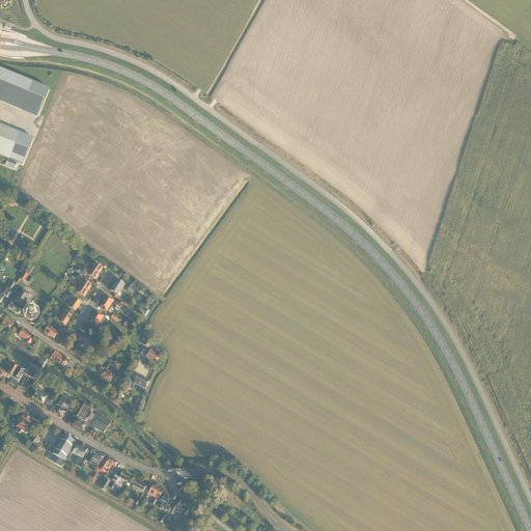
[(0,98),(39,114),(49,90),(0,71),(0,98)]
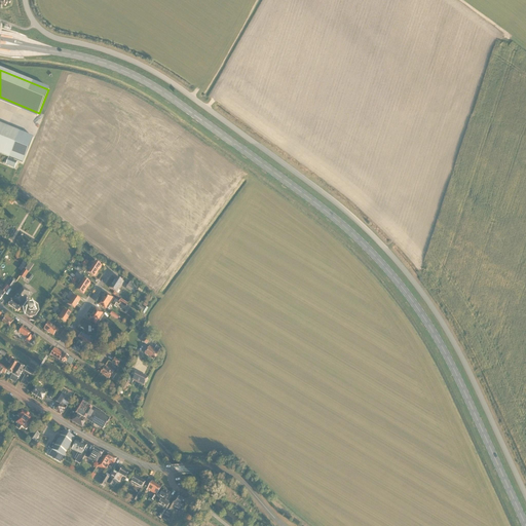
[(0,154),(23,163),(33,138),(0,124),(0,154)]
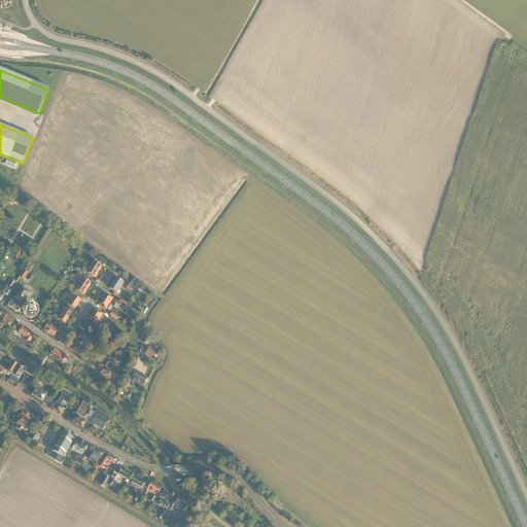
[(14,169),(18,163),(8,159),(5,166),(14,169)]
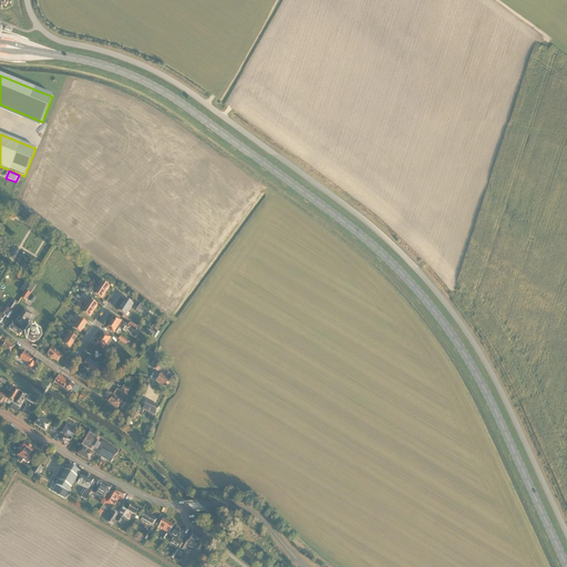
[(26,301),(31,294),(37,286),(32,282),(21,298),(26,301)]
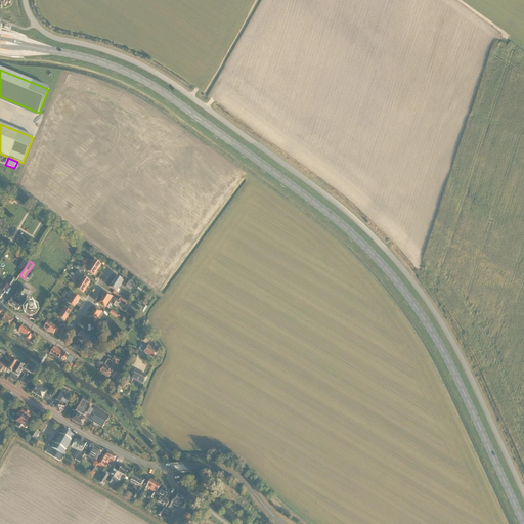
[(94,261),(90,266),(97,271),(100,265),(94,261)]
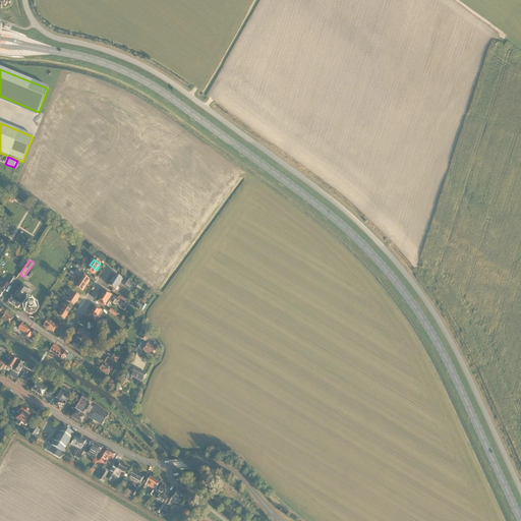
[(82,273),(84,269),(80,266),(77,264),(75,268),(77,269),(82,273)]
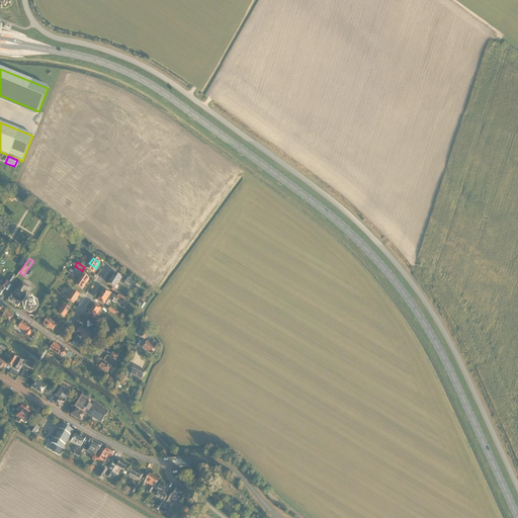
[(96,268),(89,263),(86,269),(92,273),(96,268)]
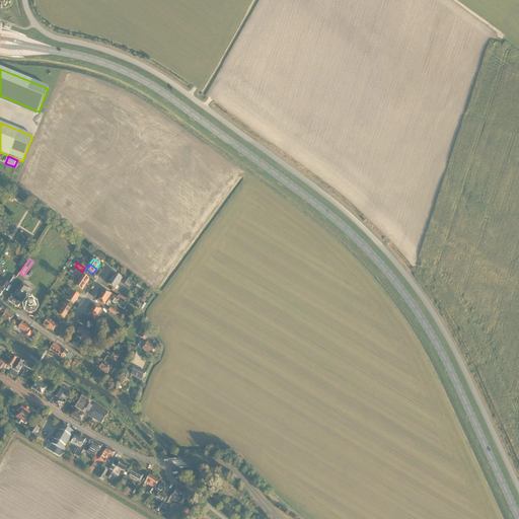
[(119,283),(122,279),(115,274),(107,285),(115,289),(118,285),(119,286),(120,284),(119,283)]
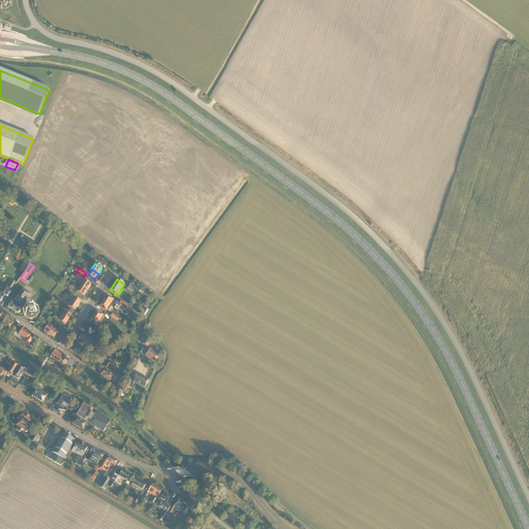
[(84,281),(81,286),(87,290),(91,285),(84,281)]
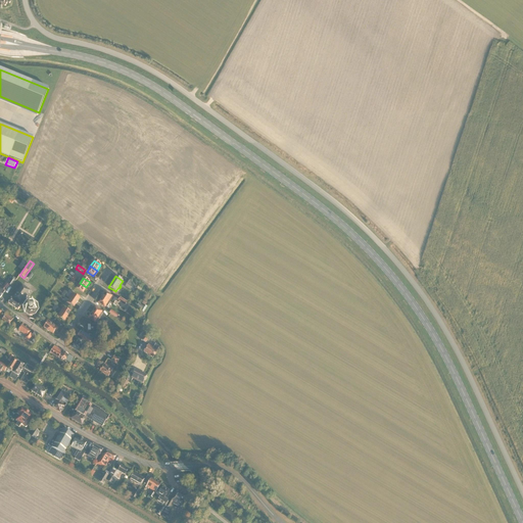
[(133,292),(135,289),(137,285),(130,280),(126,287),(133,292)]
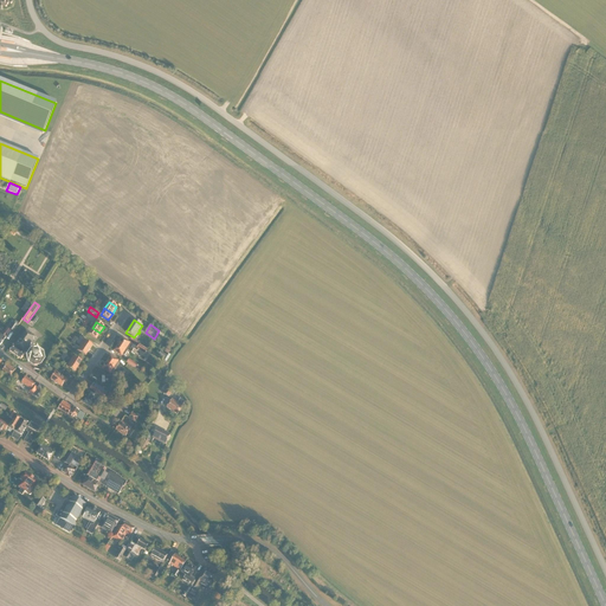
[(95,340),(100,333),(92,328),(88,335),(95,340)]
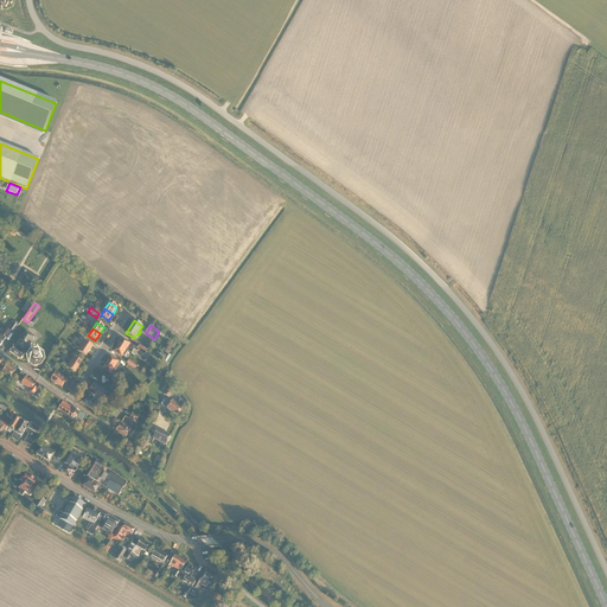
[(0,345),(1,346),(11,332),(7,330),(2,337),(0,334),(0,345)]
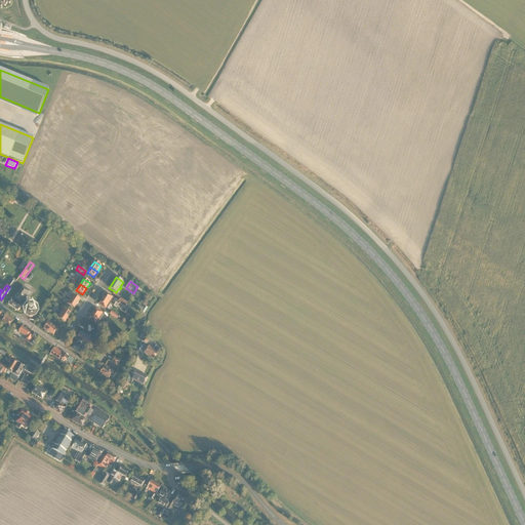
[(27,303),(33,294),(21,285),(10,298),(11,299),(8,305),(18,312),(22,307),(23,308),(27,303)]
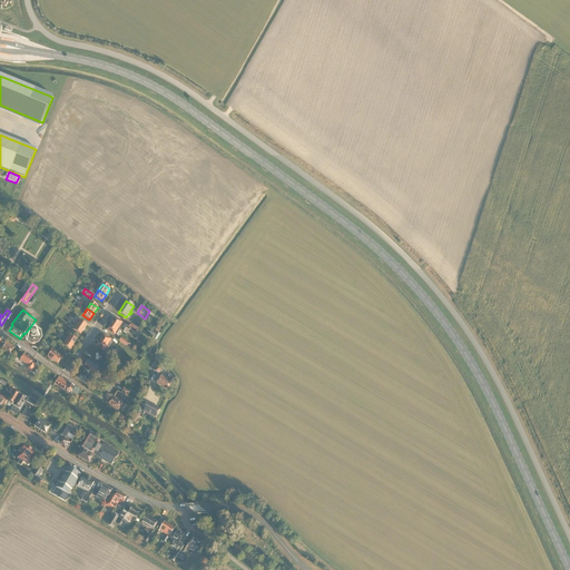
[(115,317),(110,324),(120,330),(119,330),(124,332),(126,328),(129,331),(129,330),(136,334),(138,330),(130,325),(129,327),(123,323),(115,317)]
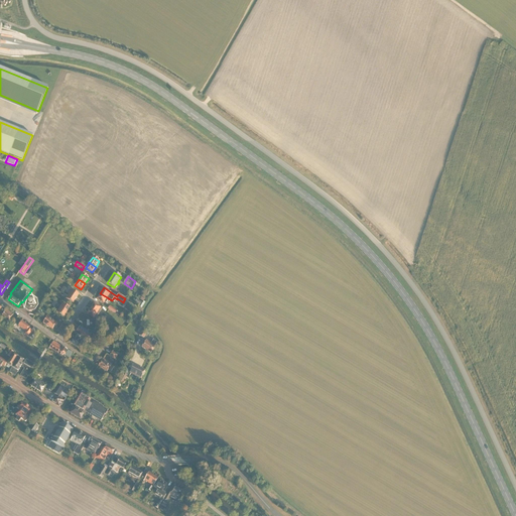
[(69,294),(76,298),(79,294),(72,289),(69,294)]
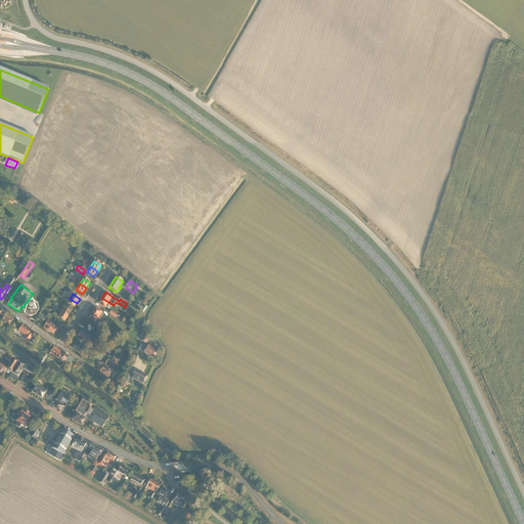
[(107,307),(110,303),(111,303),(101,298),(98,304),(104,308),(105,306),(107,307)]
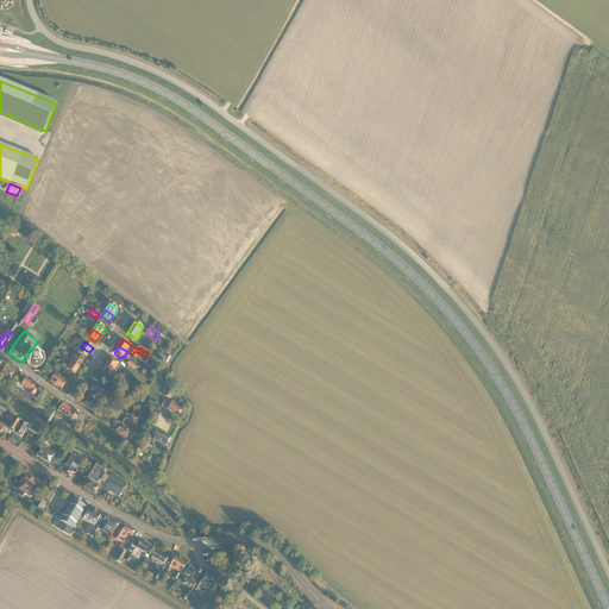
[(86,358),(89,352),(81,347),(77,352),(86,358)]
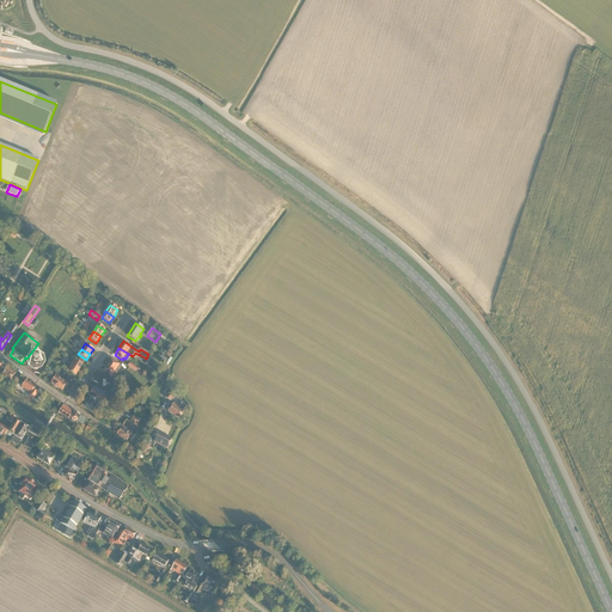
[(40,369),(42,366),(41,360),(37,357),(32,359),(30,362),(30,367),(35,369),(40,369)]
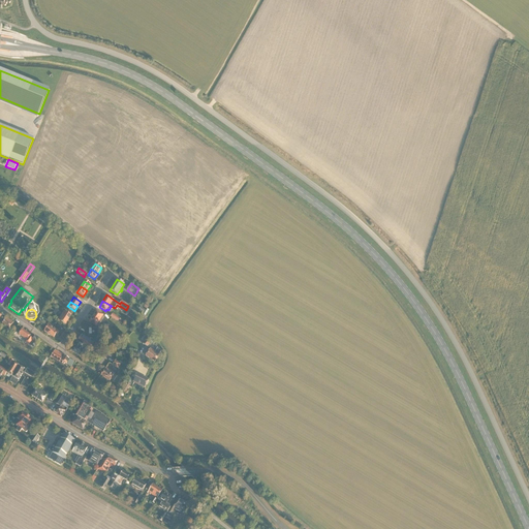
[(61,316),(68,320),(71,316),(64,311),(61,316)]
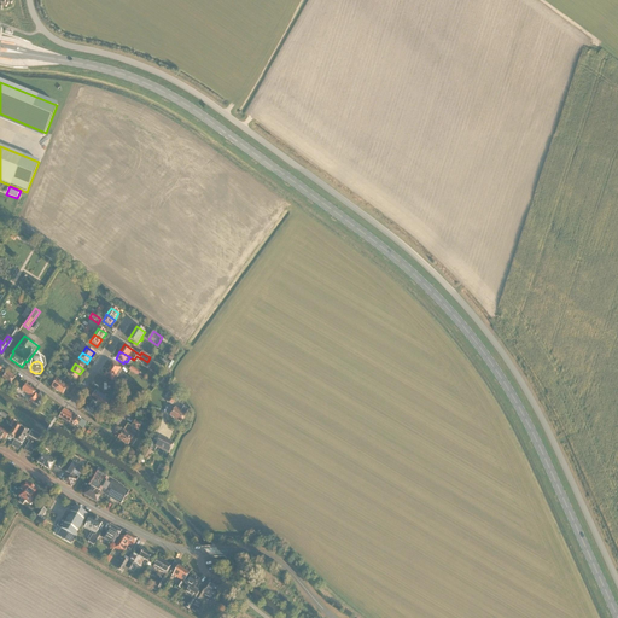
[(112,363),(109,369),(118,375),(121,371),(120,369),(121,368),(112,363)]
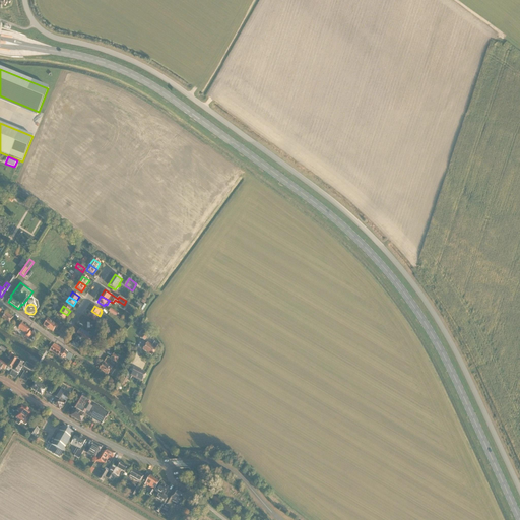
[(109,312),(116,317),(121,320),(121,318),(117,315),(118,314),(111,309),(109,312)]
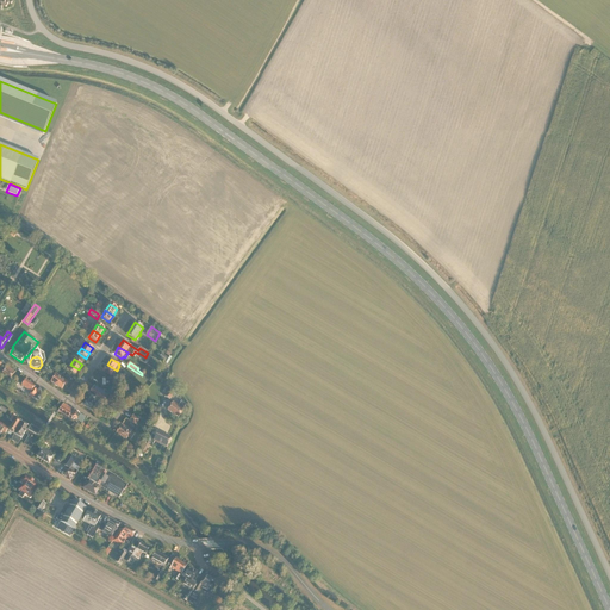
[(75,375),(79,369),(70,365),(68,369),(75,375)]
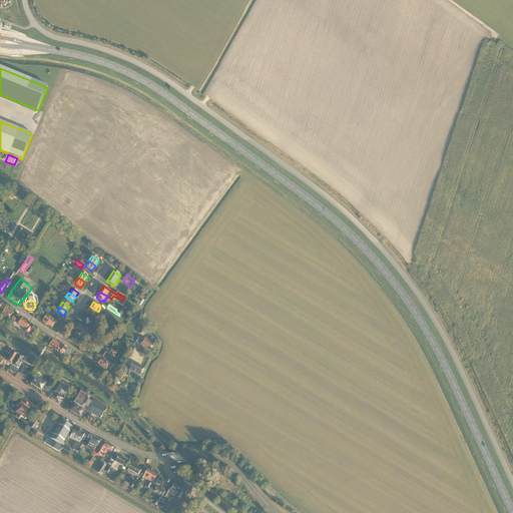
[(95,317),(98,312),(90,307),(86,313),(93,317),(93,316),(95,317)]
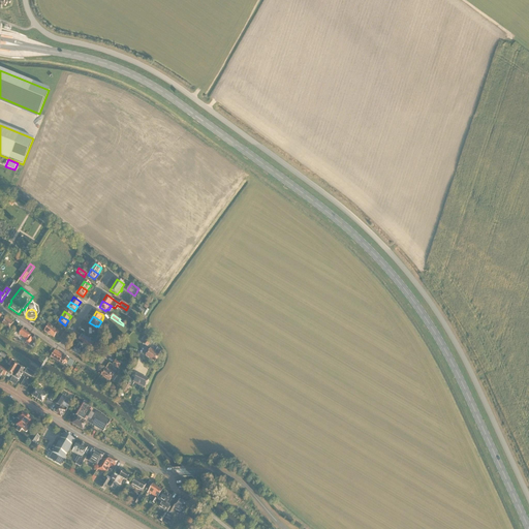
[(9,330),(13,322),(6,317),(2,324),(9,330)]
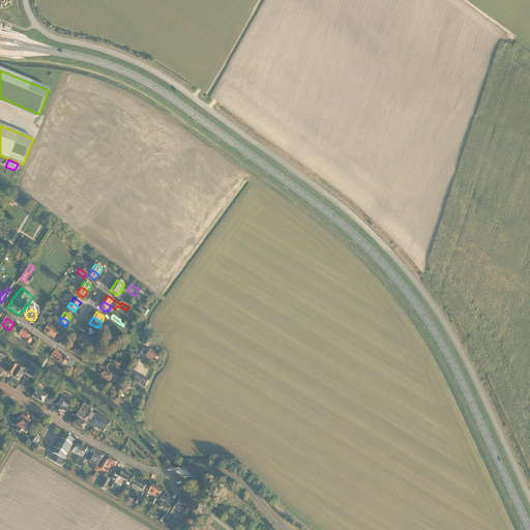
[(45,332),(49,335),(54,328),(49,325),(46,328),(47,329),(45,332)]
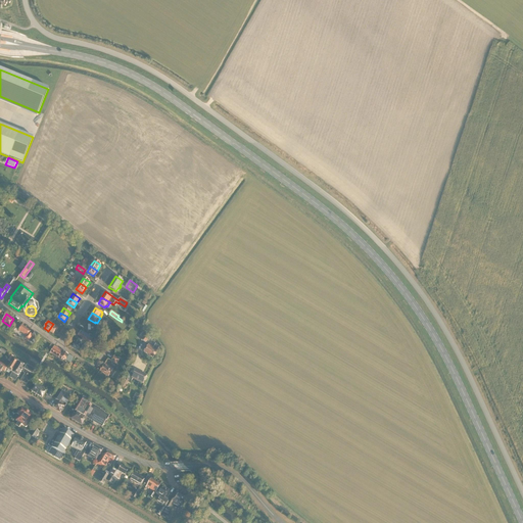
[(53,324),(48,331),(53,334),(55,331),(56,332),(59,328),(53,324)]
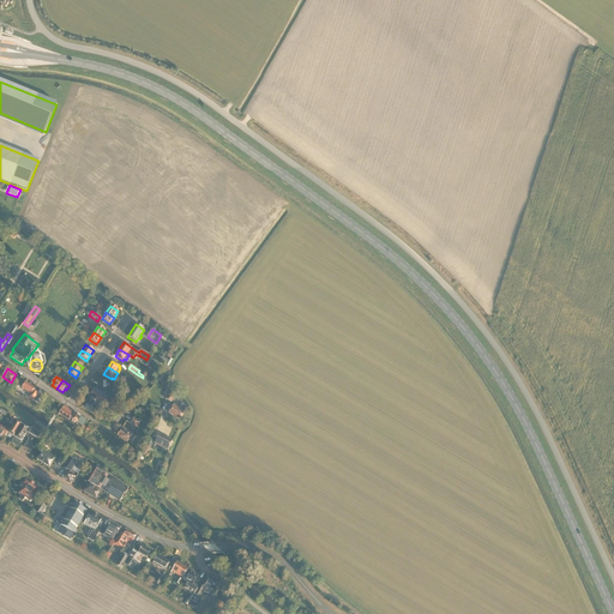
[(30,397),(34,401),(37,395),(34,391),(36,390),(25,383),(22,389),(31,395),(30,397)]
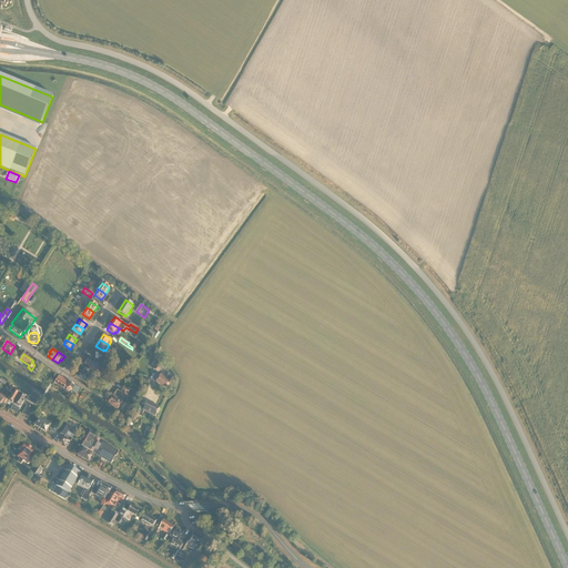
[(85,383),(91,375),(92,372),(97,374),(101,368),(88,359),(83,366),(82,365),(75,376),(83,382),(85,383)]
